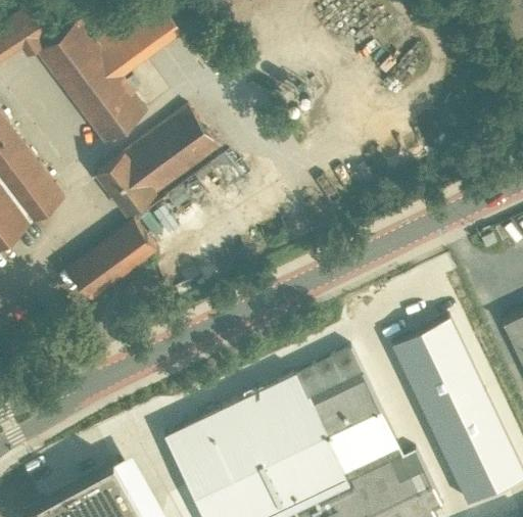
[(157,0),(153,0),(96,44),(122,78),(182,33),(170,16),(157,0)]
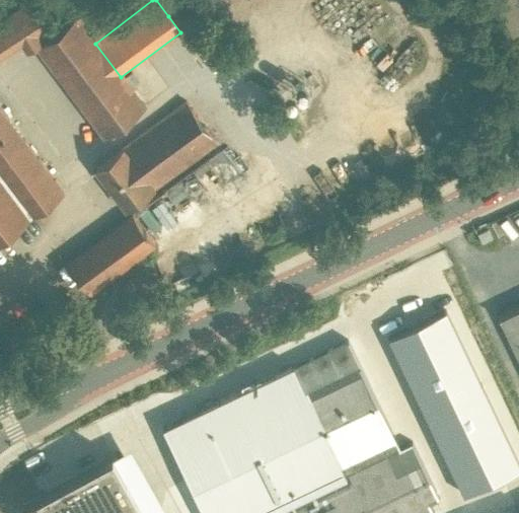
[(30,9),(0,28),(0,65),(22,51),(27,58),(38,51),(52,41),(30,9)]
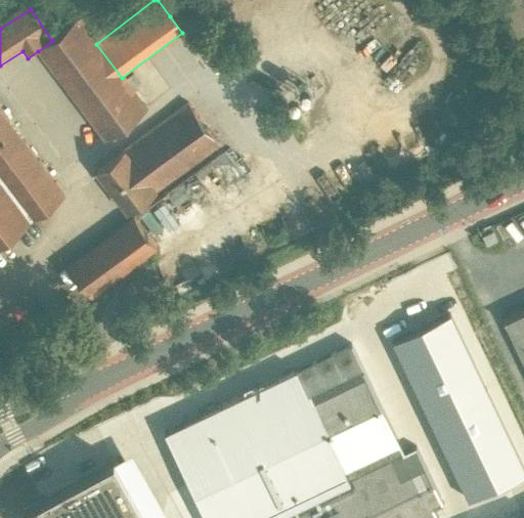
[(96,44),(79,20),(52,41),(38,51),(106,143),(147,113),(122,78),(96,44)]
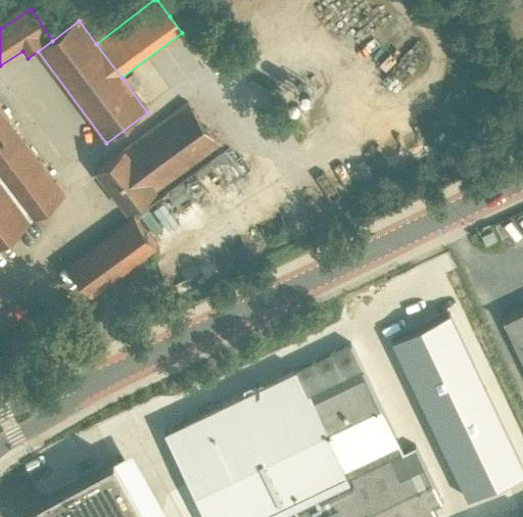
[(188,107),(125,155),(124,154),(97,175),(129,216),(155,196),(155,195),(220,148),(188,107)]
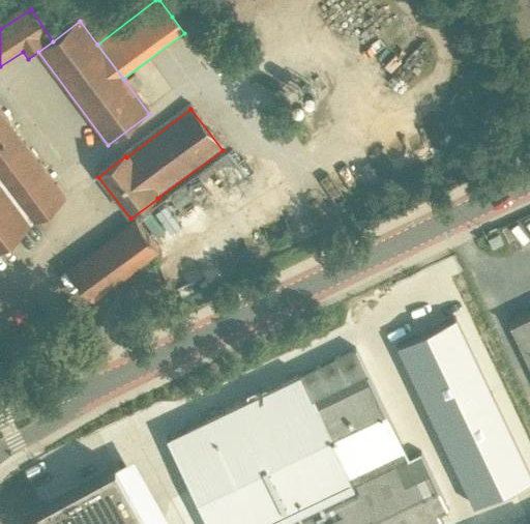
[(0,251),(10,243),(65,202),(0,114),(0,251)]
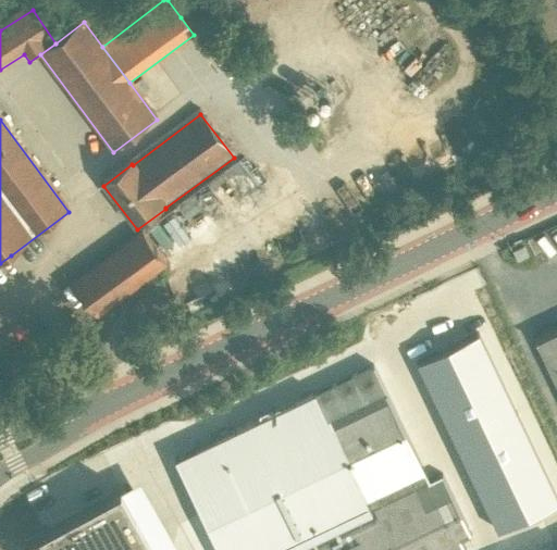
[(144,236),(73,288),(88,308),(97,320),(161,271),(166,267),(144,236)]
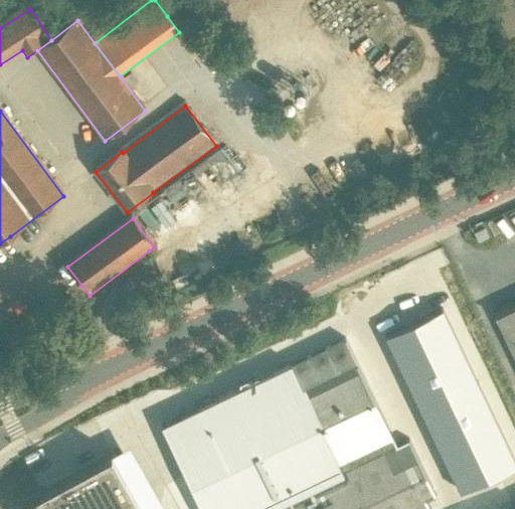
[(514,311),(498,320),(514,356),(514,311)]
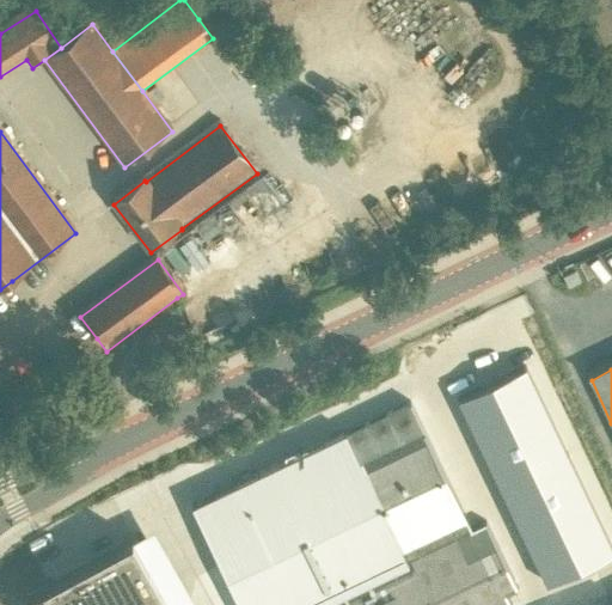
[(460,407),(546,591),(611,560),(611,550),(526,376),(460,407)]
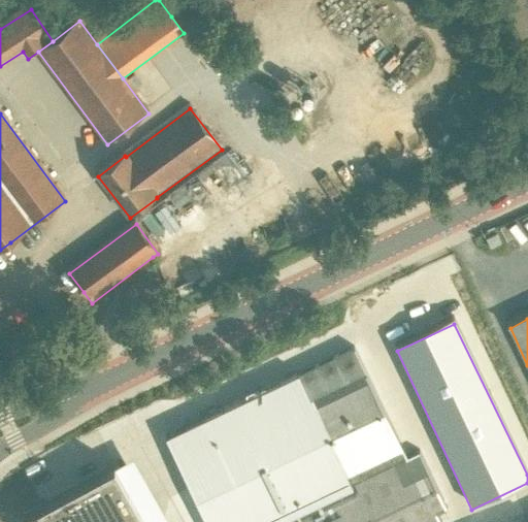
[(354,354),(298,379),(298,378),(166,441),(205,521),(436,521),(436,520),(447,513),(420,456),(406,462),(354,354)]
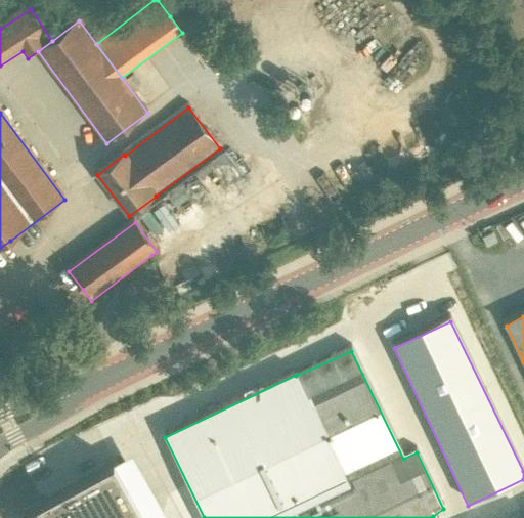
[(166,517),(131,456),(113,465),(142,517),(166,517)]
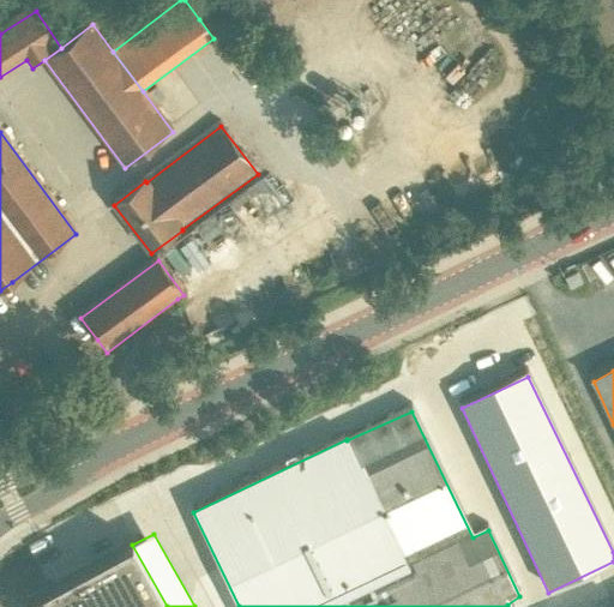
[(167,606),(132,545),(49,592),(25,605),(26,606),(167,606)]
